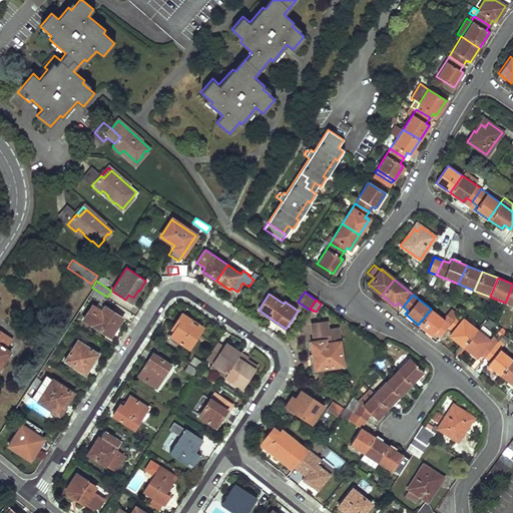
[(92,305),(83,319),(110,336),(122,317),(105,306),(102,311),(92,305)]
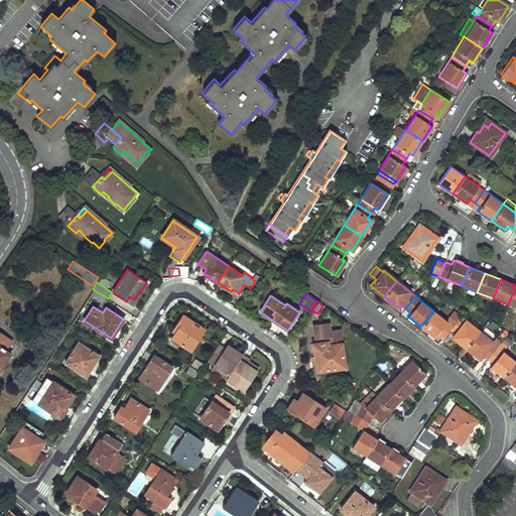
[(433,310),(420,327),(433,338),(437,333),(442,338),(449,329),(452,326),(433,310)]
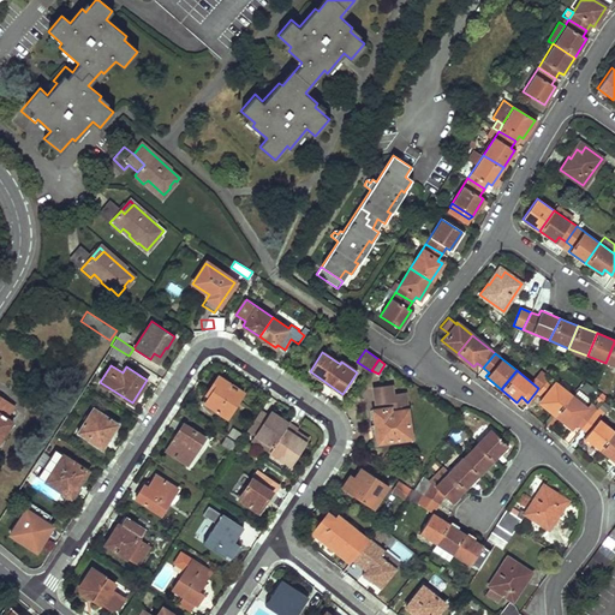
[(226,417),(243,393),(218,375),(208,388),(213,392),(204,402),(226,417)]
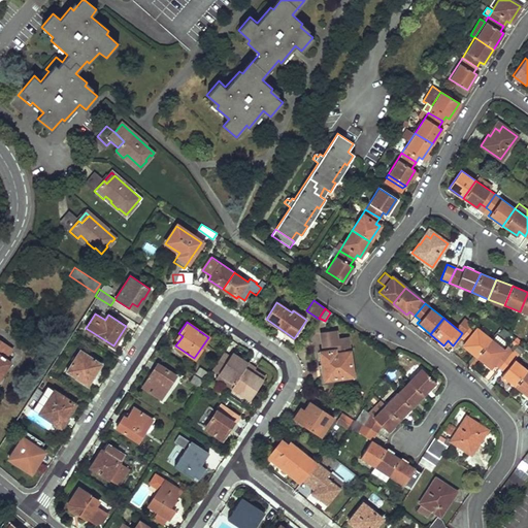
[(462,333),(460,336),(466,341),(462,345),(476,356),(490,339),(470,324),(462,333)]
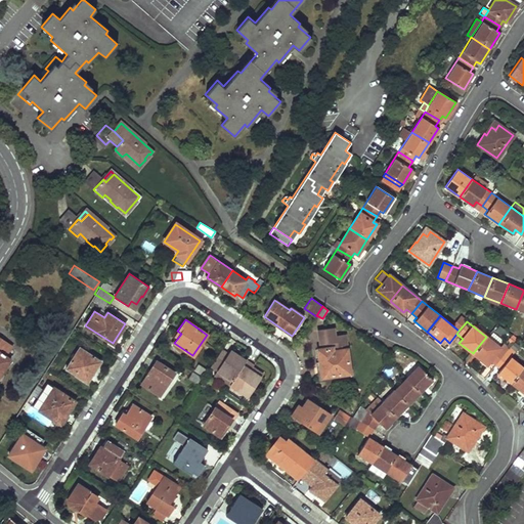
[(350,350),(348,336),(338,337),(337,329),(320,330),(322,345),(323,345),(323,349),(335,348),(335,352),(350,350)]
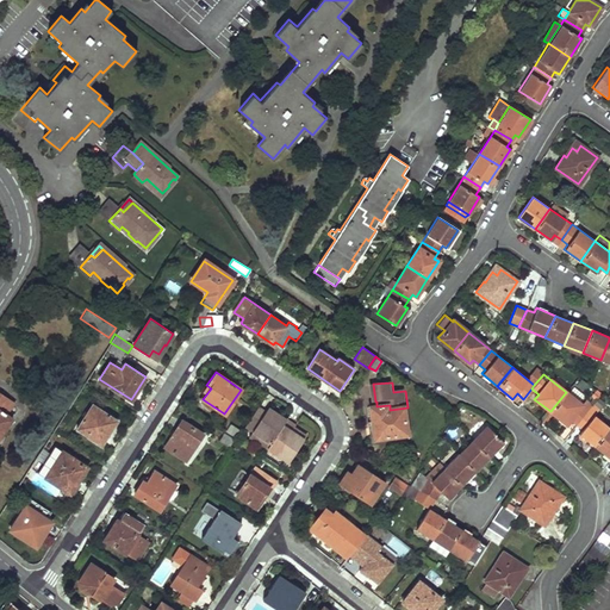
[(566,392),(551,411),(565,424),(570,418),(576,424),(587,410),(566,392)]
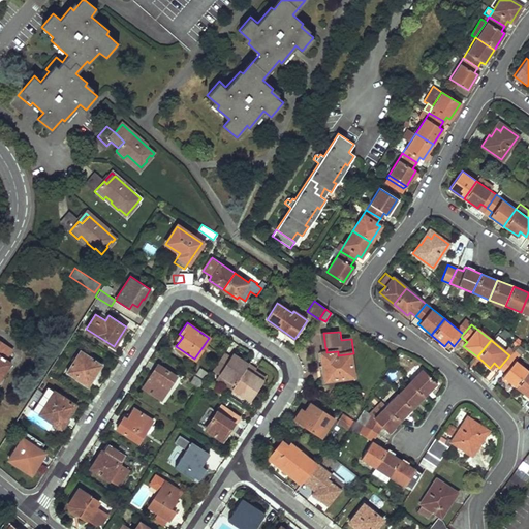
[(0,376),(9,364),(3,360),(10,350),(0,343),(0,376)]
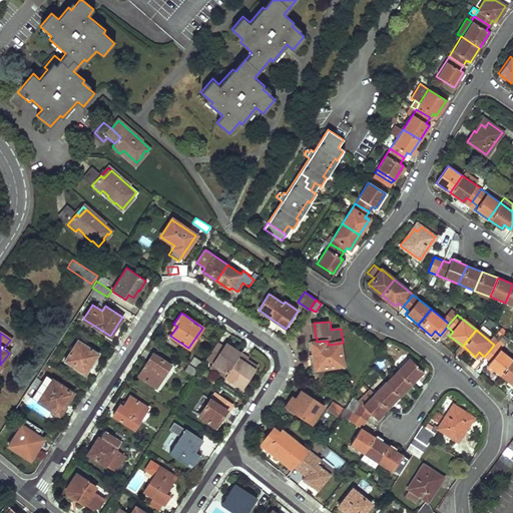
[(61,337),(53,349),(59,352),(66,340),(61,337)]
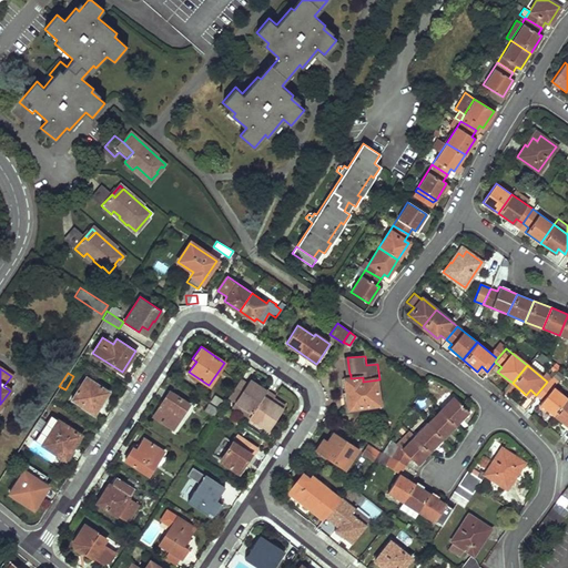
[(85,375),(71,398),(94,414),(101,403),(99,402),(107,389),(85,375)]
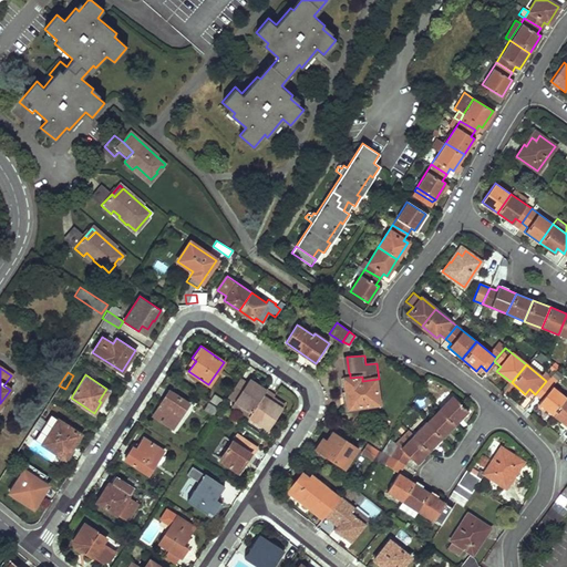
[(350,378),(346,379),(349,409),(381,405),(379,379),(362,381),(362,377),(350,378)]
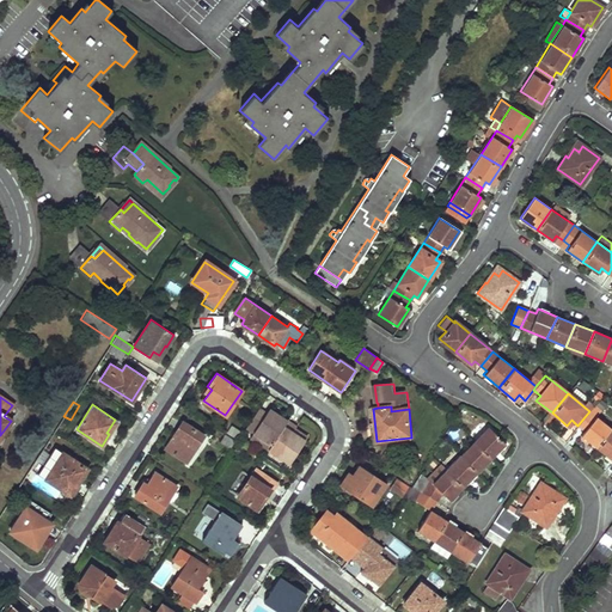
[(269,450),(291,463),(306,440),(293,432),(295,428),(298,426),(270,408),(267,412),(259,408),(246,428),(254,433),(250,438),(269,451),(269,450)]
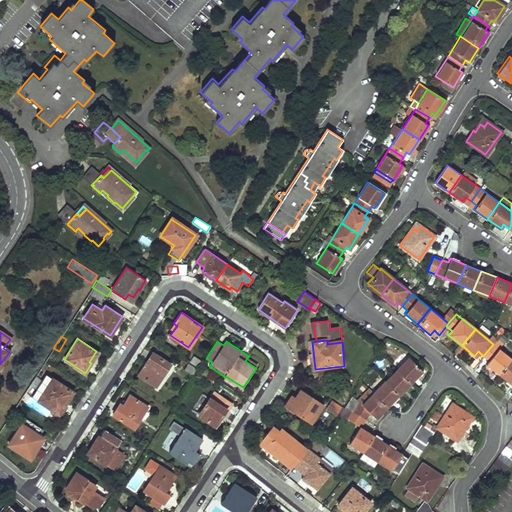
[(493,344),(483,356),(489,360),(485,364),(498,375),(511,359),(493,344)]
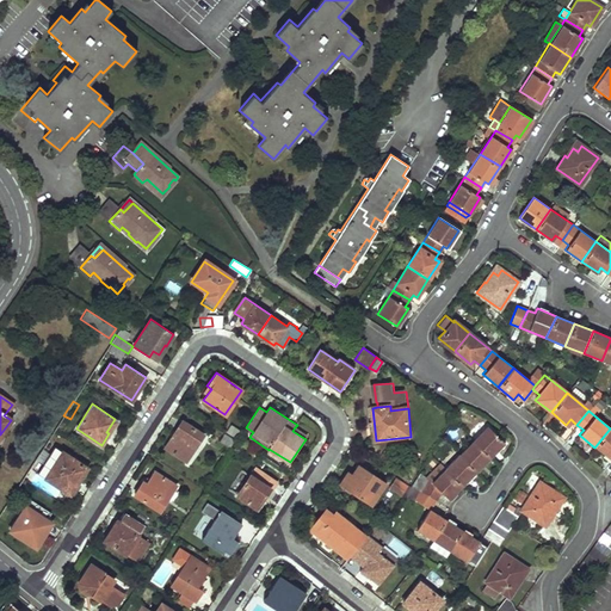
[(183,420),(166,445),(187,460),(204,434),(183,420)]
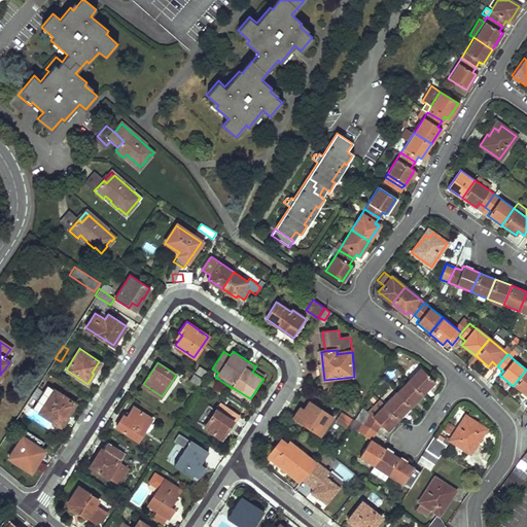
[(199,365),(195,373),(204,378),(208,372),(199,365)]
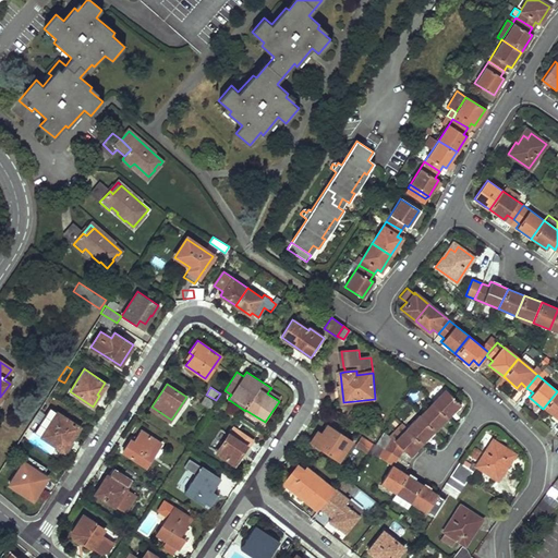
[(445,389),(432,402),(448,417),(460,404),(445,389)]
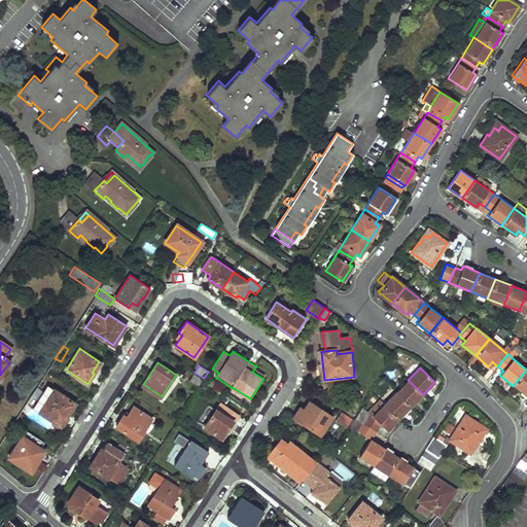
[(254,369),(252,372),(264,379),(266,376),(254,369)]
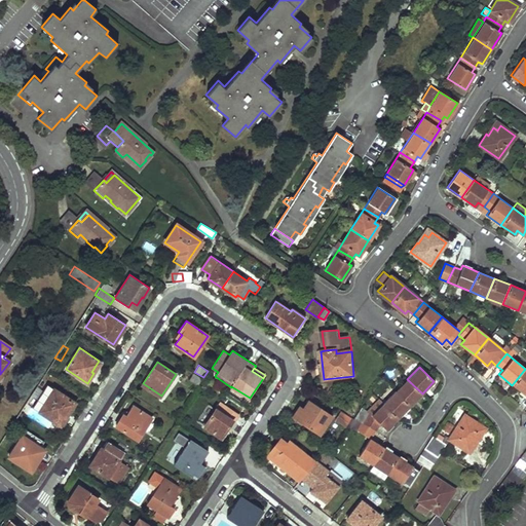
[(525,369),(512,385),(525,396),(525,369)]
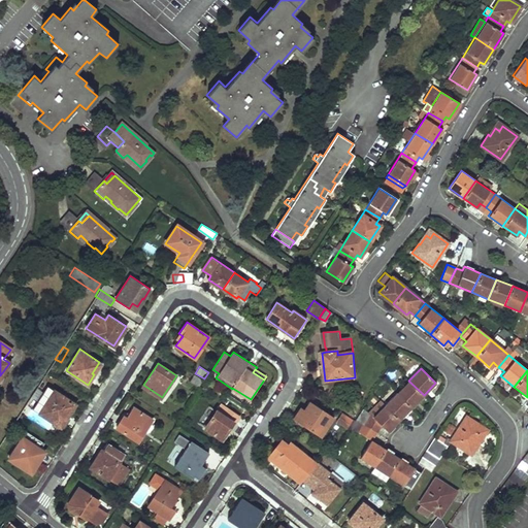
[(192,373),(188,380),(198,387),(202,381),(192,373)]
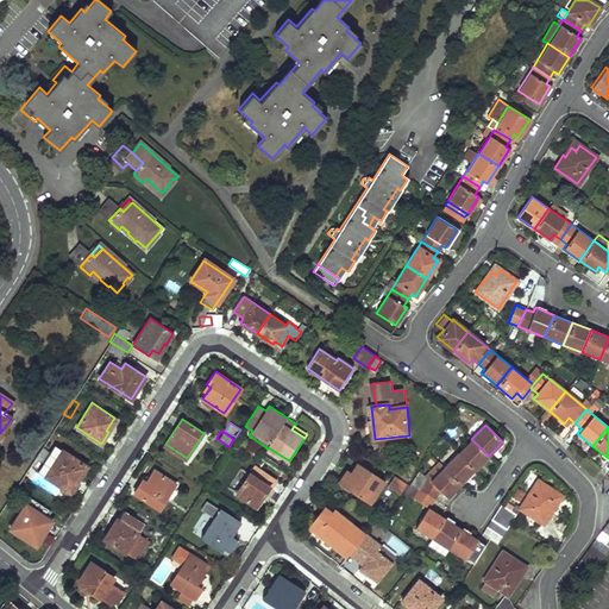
[(471,439),(458,452),(475,470),(489,456),(471,439)]
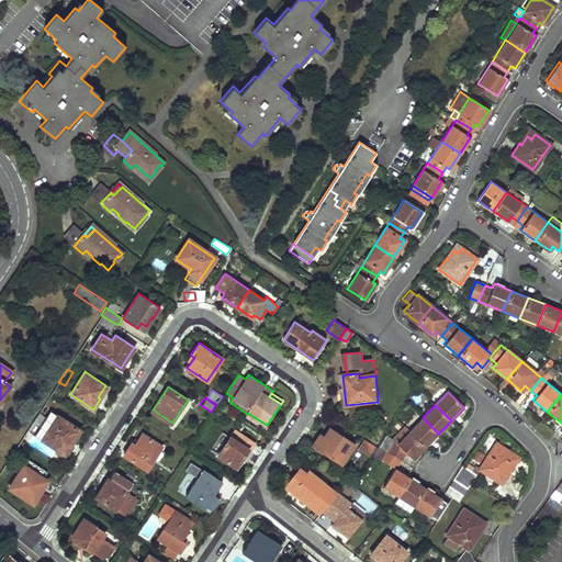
[(48,409),(33,435),(62,452),(63,453),(64,453),(65,452),(80,430),(48,409)]
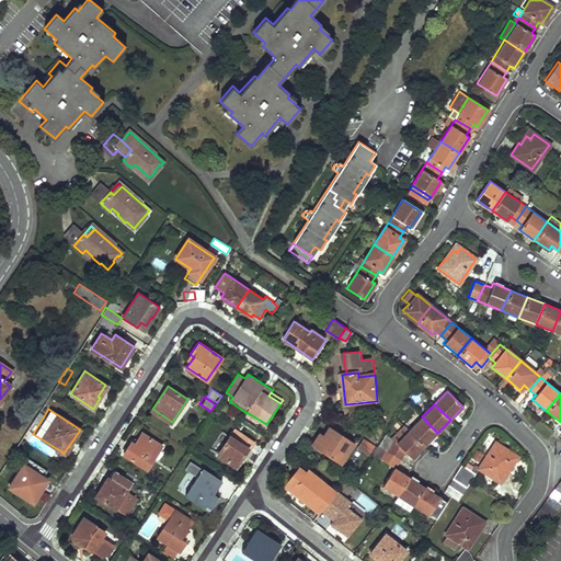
[(422,416),(409,430),(424,446),(437,433),(422,416)]
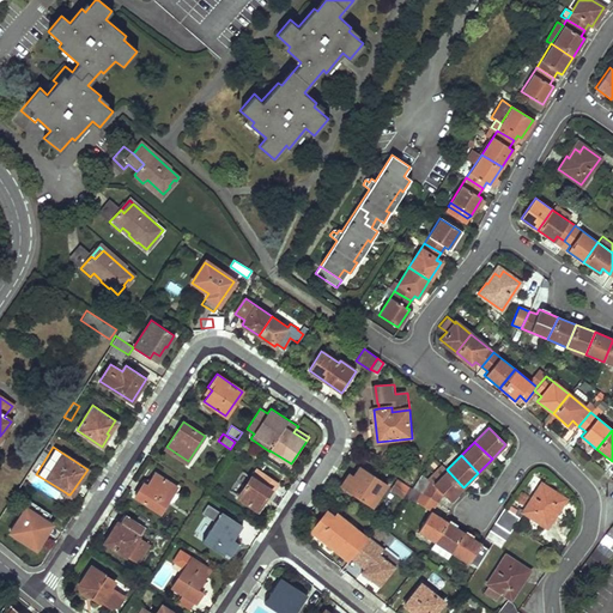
[(350,473),(341,486),(372,507),(387,484),(360,466),(354,475),(350,473)]
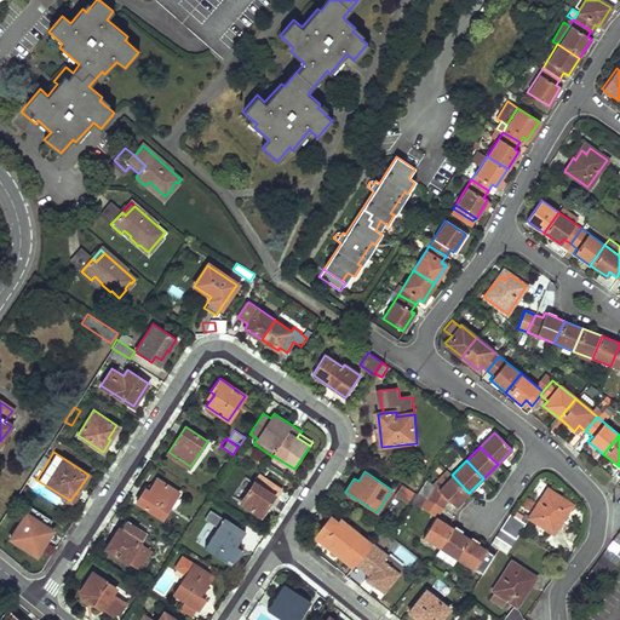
[(260,474),(241,503),(262,516),(274,497),(276,498),(282,488),(260,474)]
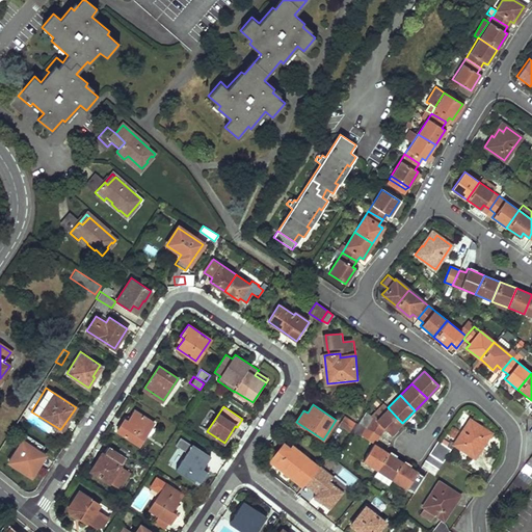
[(367,411),(360,424),(378,435),(383,428),(391,435),(402,423),(388,407),(375,420),(371,416),(367,411)]
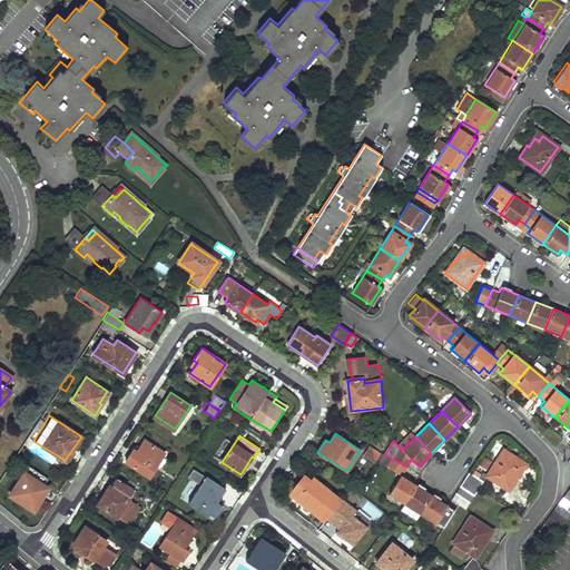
[(133,449),(125,461),(148,477),(164,453),(144,440),(137,451),(133,449)]
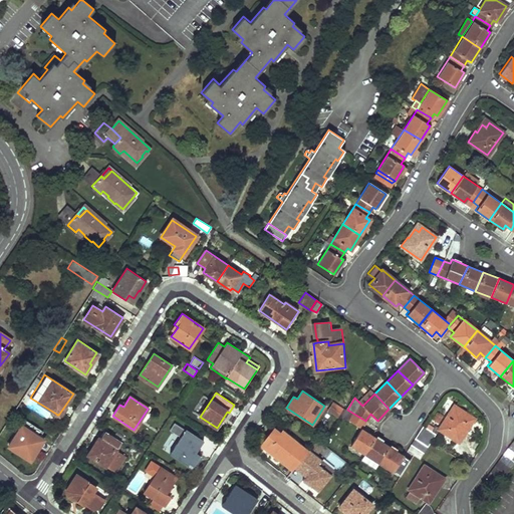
[(343,410),(332,402),(326,411),(337,418),(343,410)]
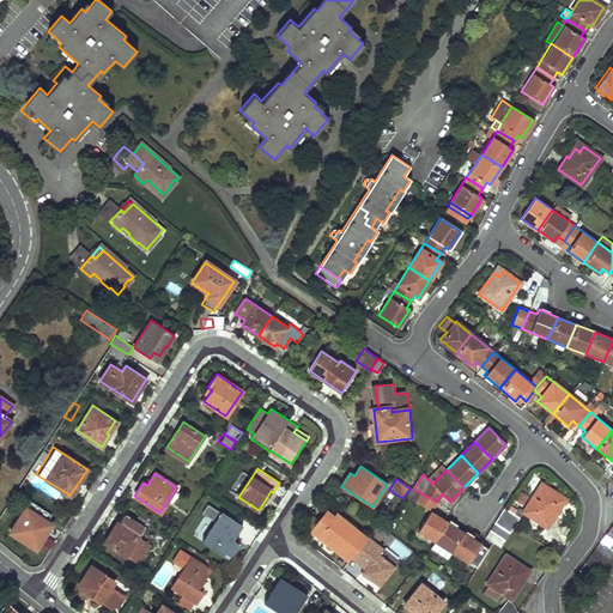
[(541,484),(523,511),(546,526),(553,515),(562,520),(572,504),(541,484)]
